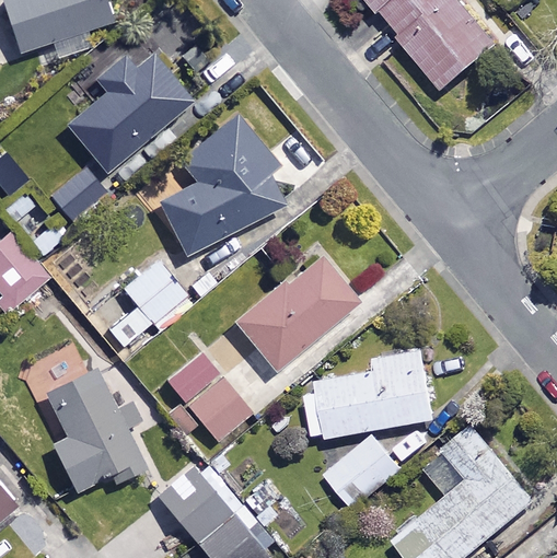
[(111,20),(103,0),(3,0),(23,53),(111,20)]
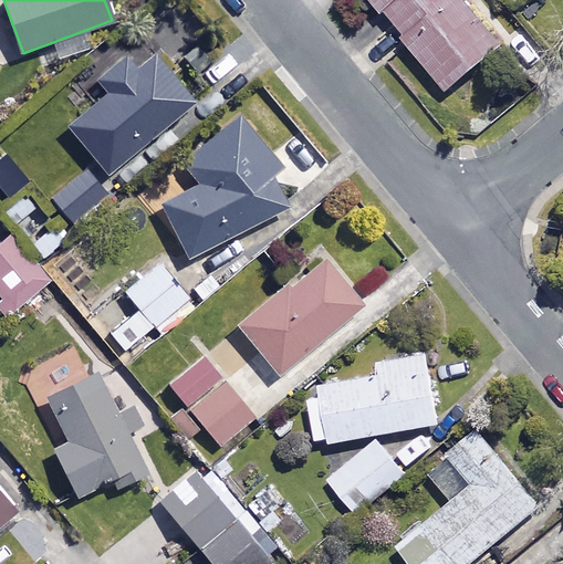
[(506,44),(468,0),(376,0),(452,90),(506,44)]
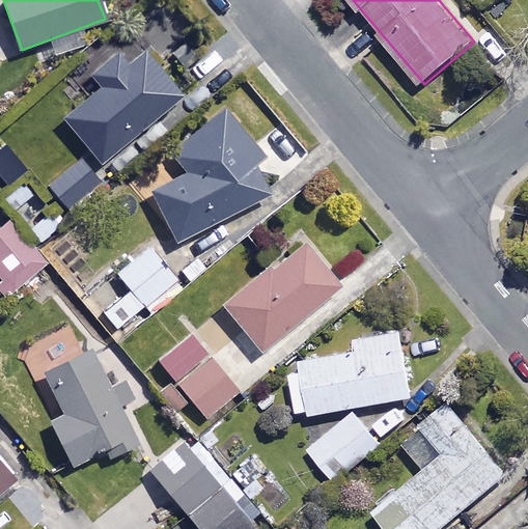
[(183,95),(147,52),(129,67),(118,55),(93,76),(102,85),(63,117),(102,163),(183,95)]
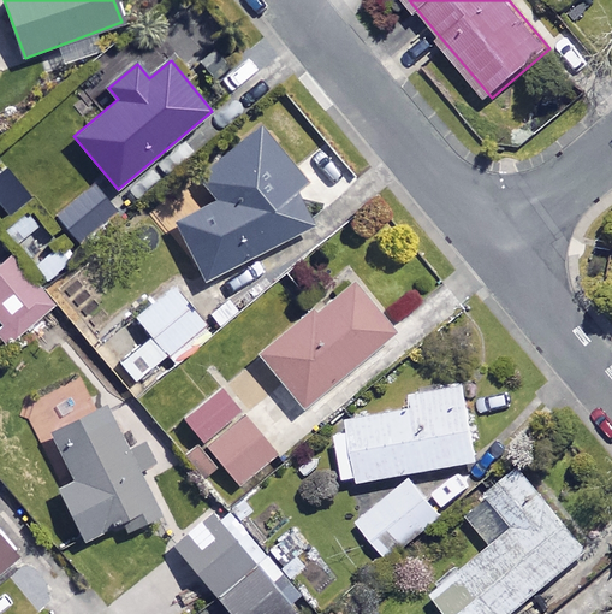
[(309,228),(278,166),(173,220),(205,282),(309,228)]
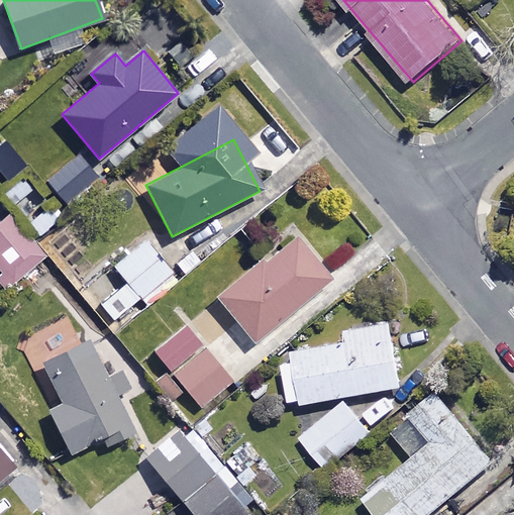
[(29,173),(5,141),(0,145),(0,173),(11,188),(29,173)]
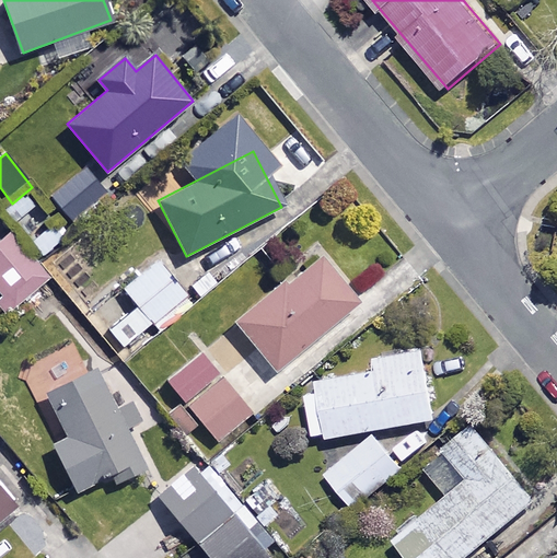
[(105,192),(85,167),(50,197),(69,220),(105,192)]
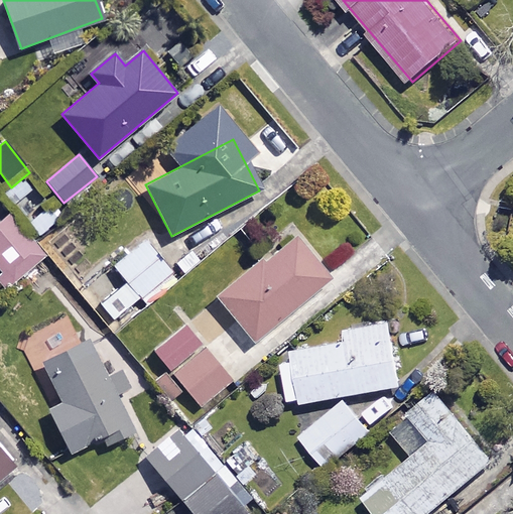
[(58,220),(42,204),(24,222),(40,237),(58,220)]
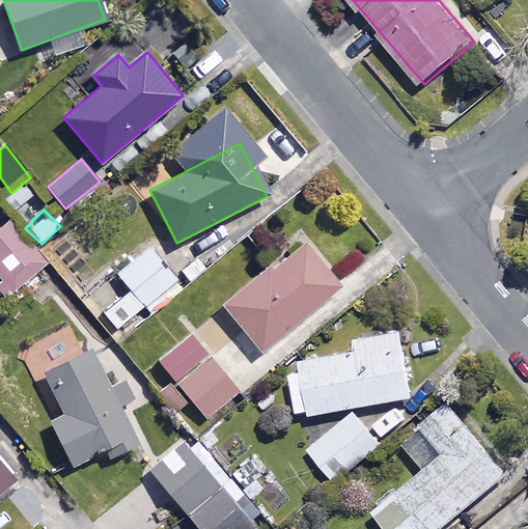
[(341,290),(304,243),(224,306),(261,353),(341,290)]
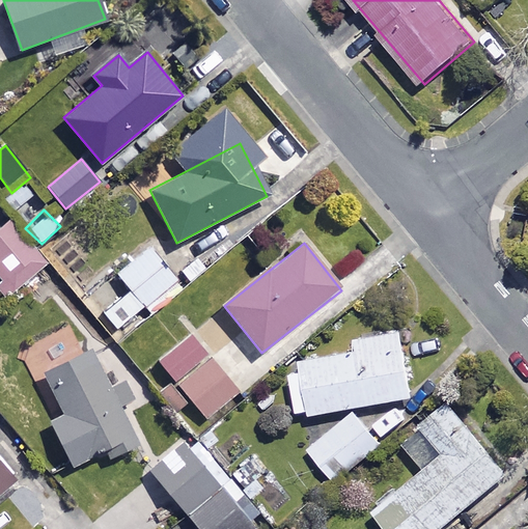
[(179,285),(145,247),(106,281),(120,298),(130,288),(149,312),(179,285)]
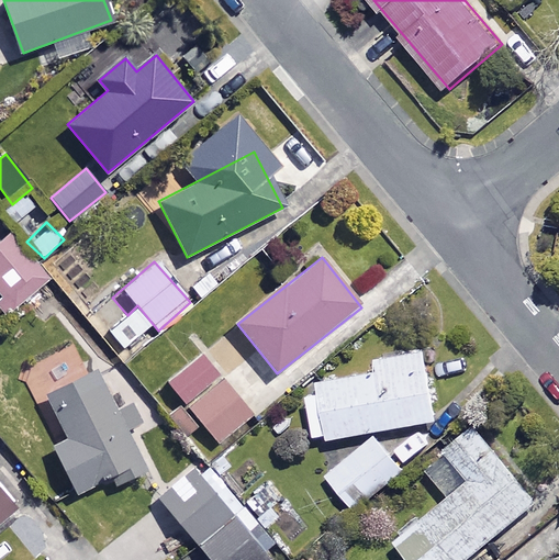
[(439,421),(427,350),(377,359),(379,372),(321,382),(323,393),(310,395),(317,440),(439,421)]
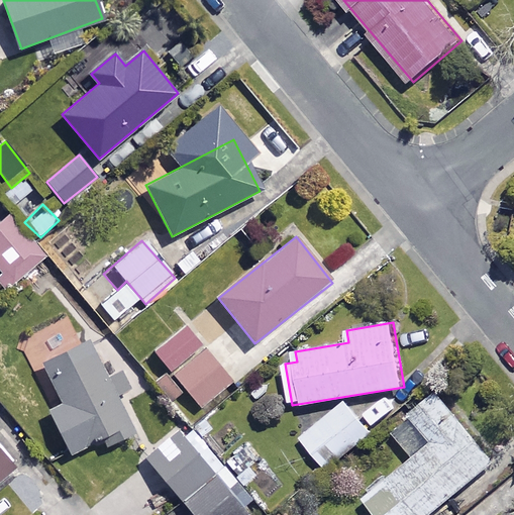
[(230,383),(185,327),(155,351),(200,407),(230,383)]
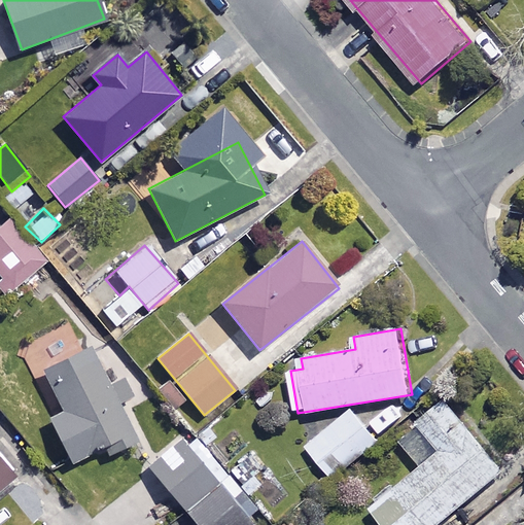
[(106,383),(90,347),(42,370),(63,413),(51,419),(72,462),(104,447),(107,454),(135,441),(117,405),(131,398),(120,377),(106,383)]
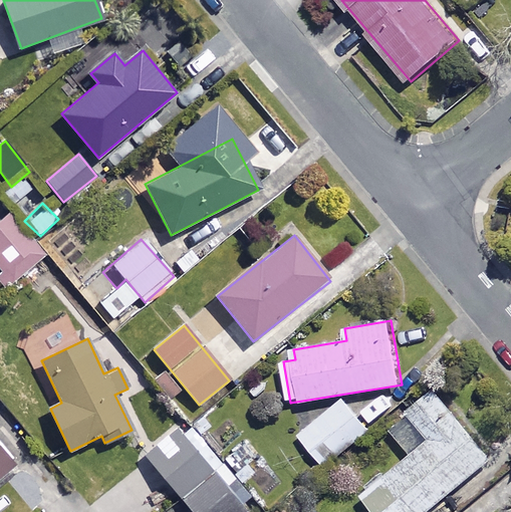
[(367,499),(377,511),(427,511),(491,458),(436,394),(393,431),(417,458),(367,499)]
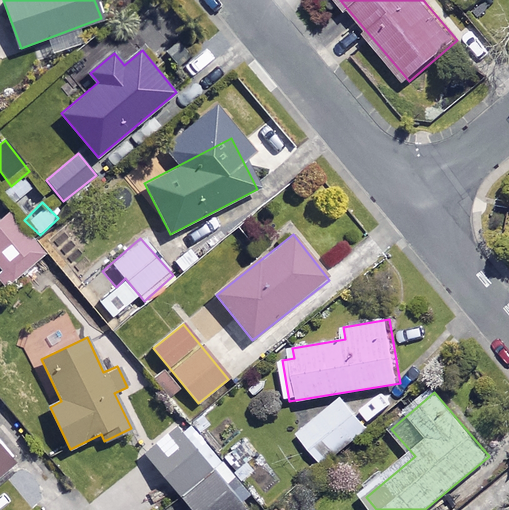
[(368,427),(343,396),(298,432),(323,463),(368,427)]
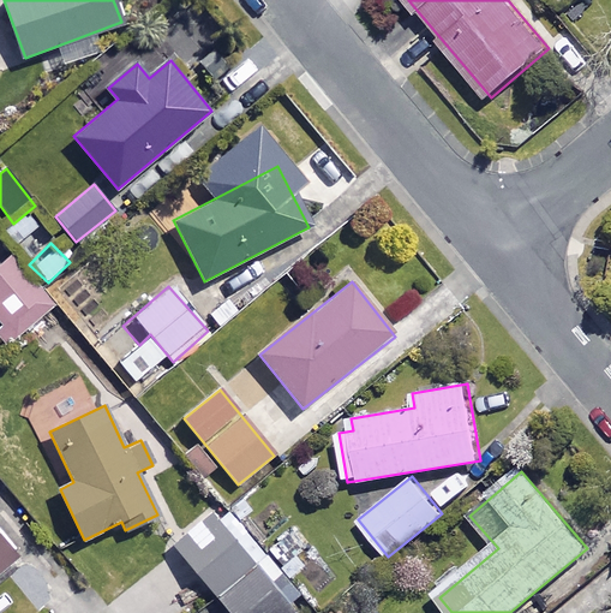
[(291,612),(294,611),(210,511),(173,543),(231,612),(291,612)]
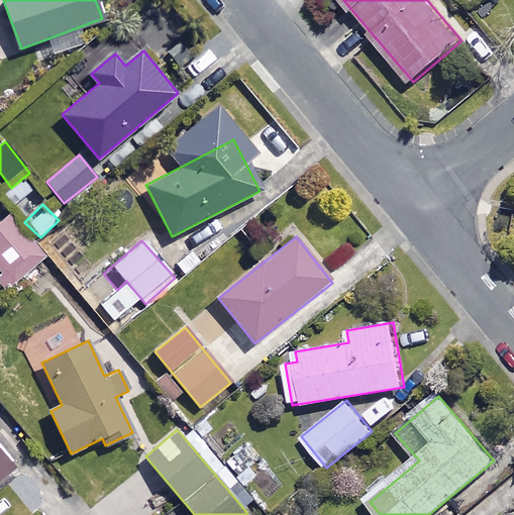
[(0,482),(15,470),(0,451),(0,482)]
